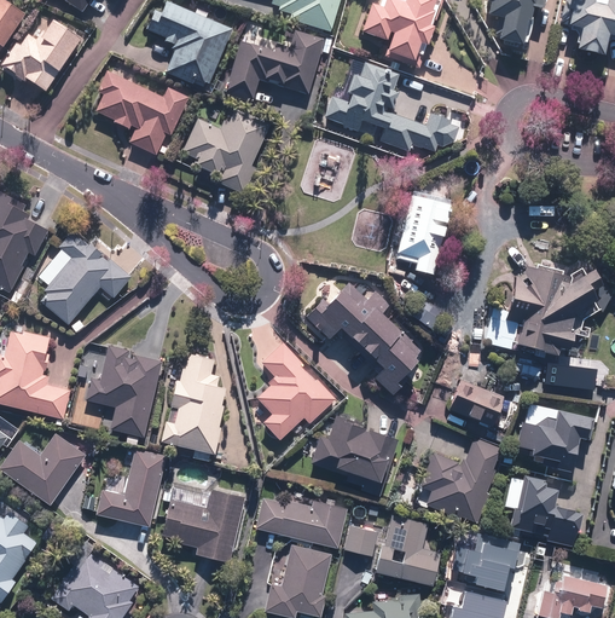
[(0,0),(0,57),(28,16),(4,0),(0,0)]
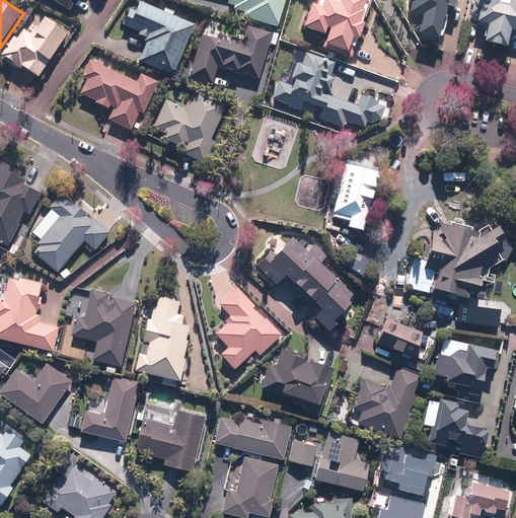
[(52,0),(70,12),(77,0),(52,0)]
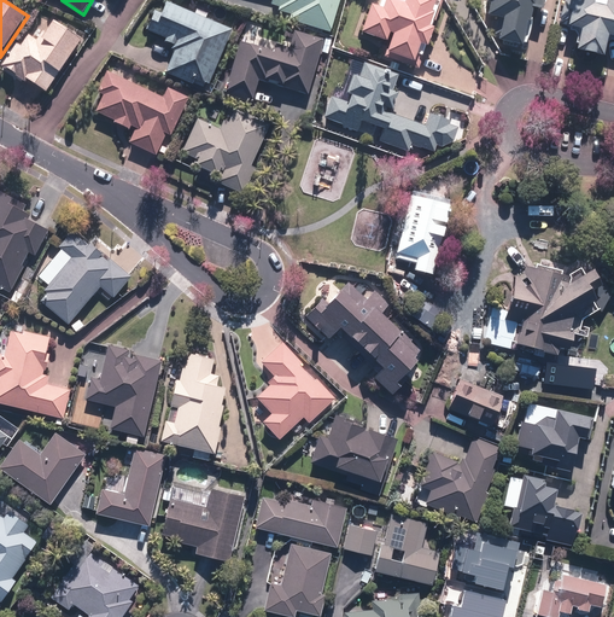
[(234,29),(168,0),(163,11),(156,7),(146,28),(180,42),(168,70),(210,87),(234,29)]
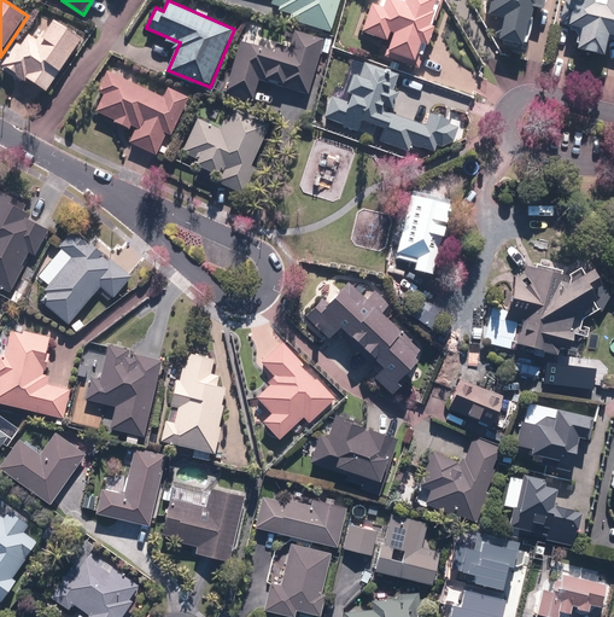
[(273,0),(272,5),(281,7),(280,12),(292,15),(290,23),(332,34),(340,0),(273,0)]
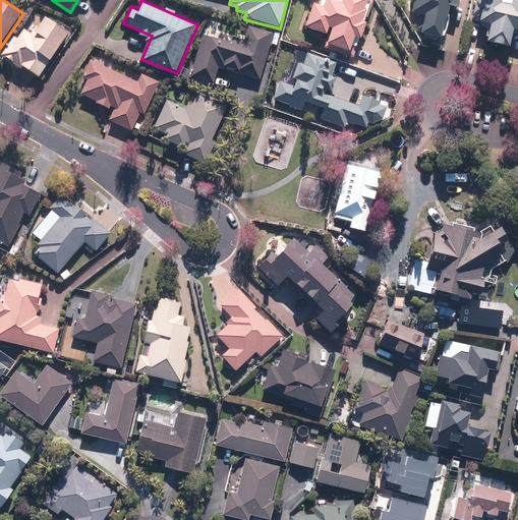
[(370,0),(320,0),(318,6),(310,3),(302,29),(327,36),(324,46),(353,55),(370,0)]
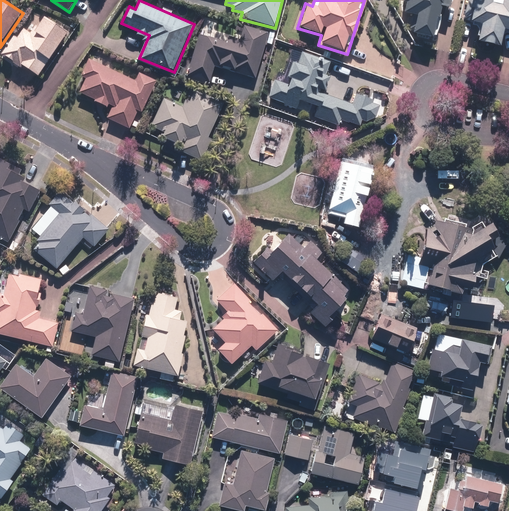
[(401,0),(401,1),(406,2),(404,13),(414,15),(411,31),(438,37),(445,7),(446,7),(447,7),(448,7),(449,7),(450,6),(451,6),(451,5),(452,5),(452,4),(453,4),(454,3),(454,2),(455,1),(455,0),(401,0)]
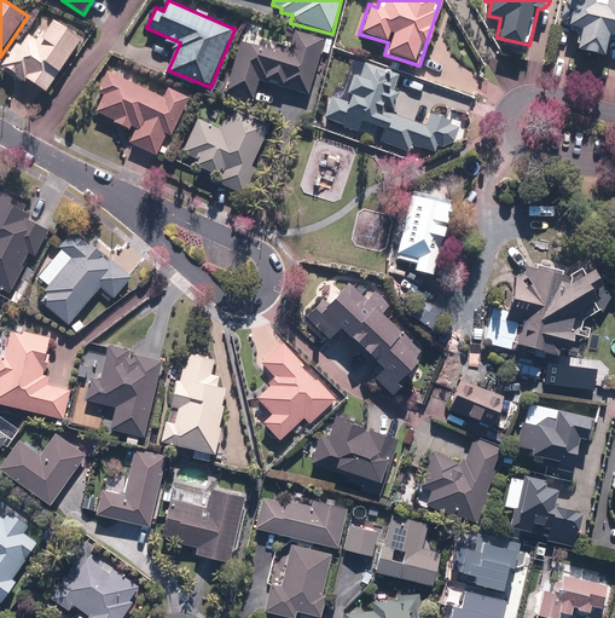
[(566,0),(560,24),(578,28),(573,50),(603,57),(608,35),(614,36),(614,0),(566,0)]
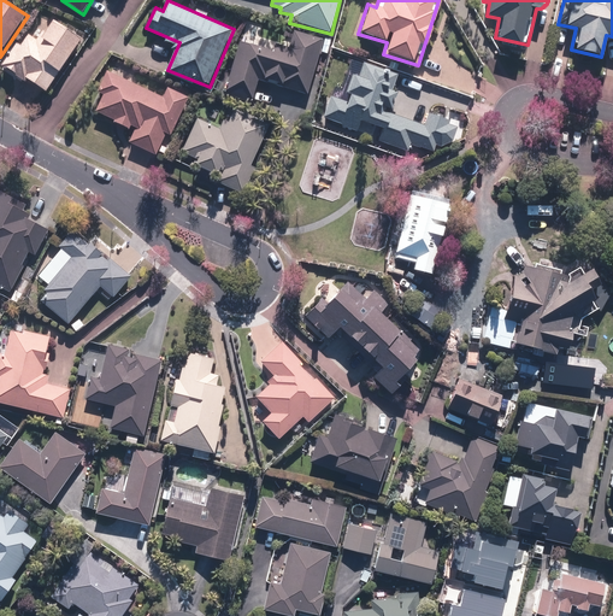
[(0,66),(0,68),(46,97),(81,40),(52,22),(45,34),(34,27),(21,47),(15,44),(0,66)]
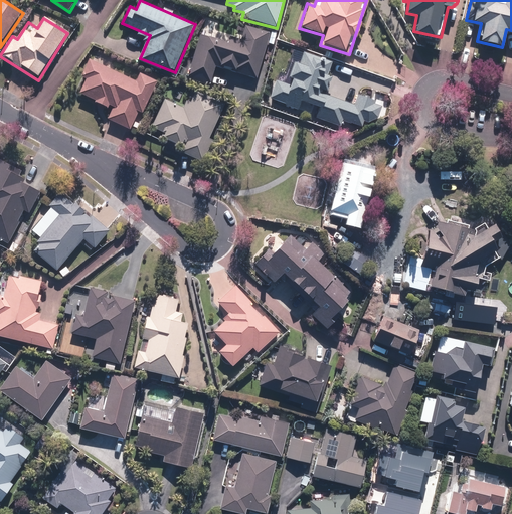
[(203,23),(188,77),(208,83),(213,66),(258,78),(270,32),(246,26),(242,40),(219,34),(221,27),(203,23)]
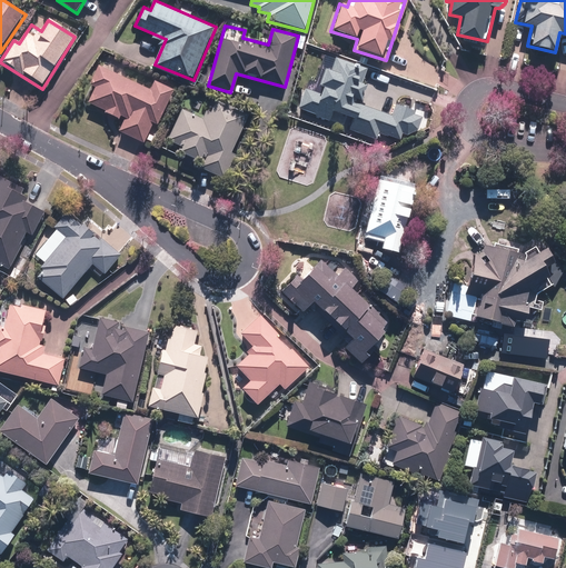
[(387,146),(415,137),(423,116),(397,107),(393,117),(355,103),(367,67),(337,57),(331,71),(324,69),(315,96),(304,91),(297,113),(387,146)]
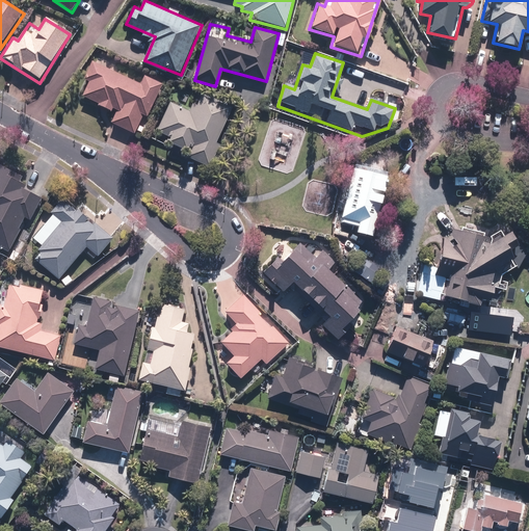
[(141,83),(94,60),(84,80),(89,82),(81,99),(114,114),(111,121),(135,132),(143,114),(148,116),(164,82),(146,74),(141,83)]
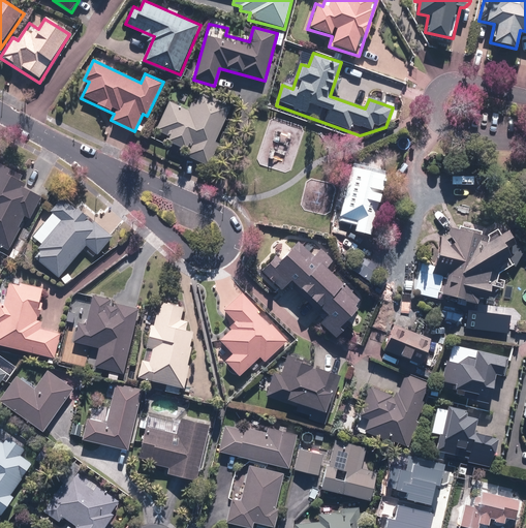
[(186,157),(208,165),(230,107),(197,94),(191,110),(167,100),(156,129),(169,134),(166,141),(189,150),(186,157)]
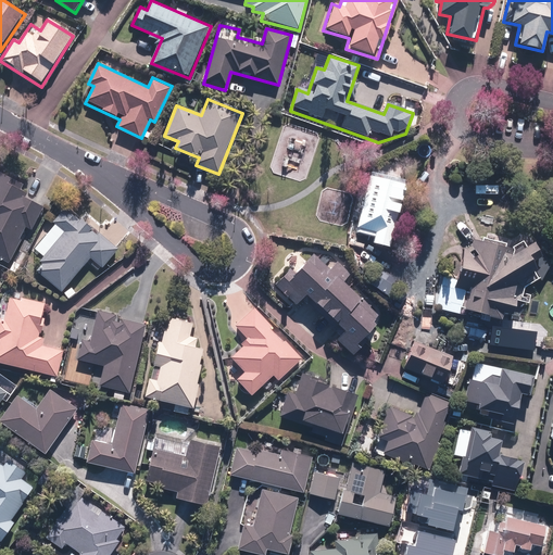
[(0,257),(10,263),(26,227),(33,230),(44,204),(26,197),(27,193),(21,190),(24,181),(0,172),(0,257)]
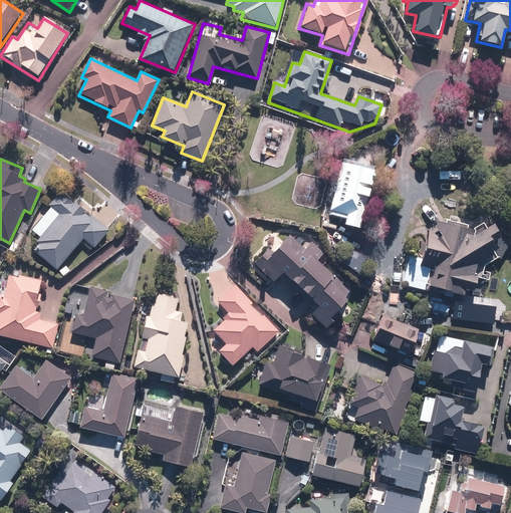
[(32,248),(57,269),(82,239),(95,249),(110,230),(92,215),(90,217),(59,192),(29,228),(40,237),(32,248)]
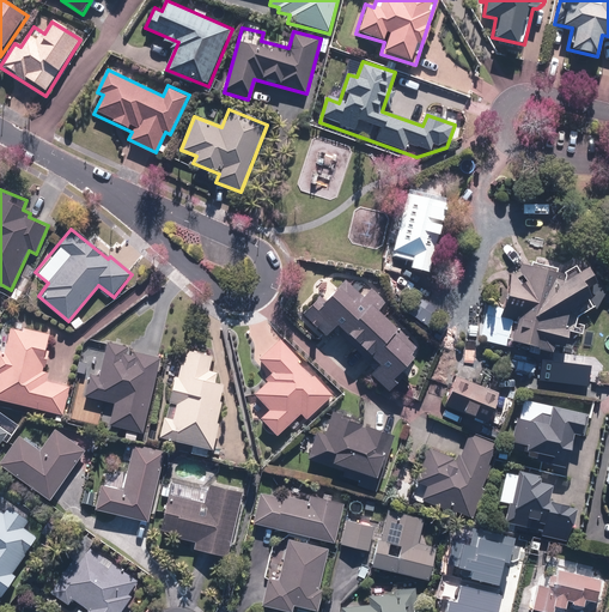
[(561,347),(566,332),(579,319),(595,307),(588,297),(584,291),(594,284),(583,270),(567,277),(558,274),(559,270),(531,261),(529,266),(524,265),(521,277),(509,273),(498,316),(512,320),(507,343),(534,350),(536,341),(561,347)]
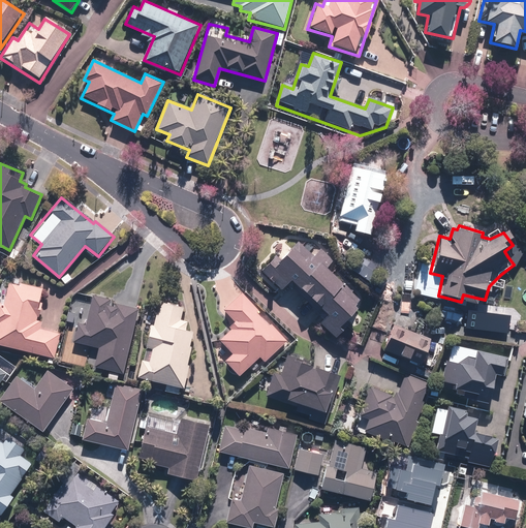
[(286,245),(260,272),(279,290),(287,283),(334,329),(361,302),(328,270),(335,262),(319,247),(312,254),(299,241),(290,249),(286,245)]
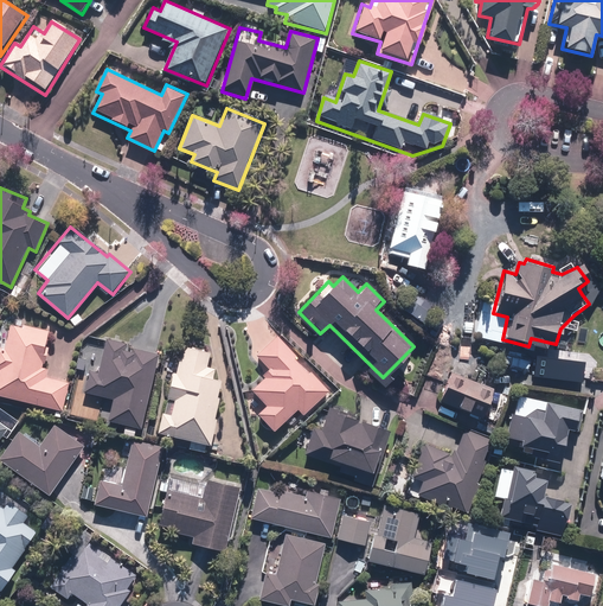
[(0,396),(63,409),(69,381),(45,376),(51,349),(46,348),(50,331),(11,323),(6,349),(0,348),(0,396)]
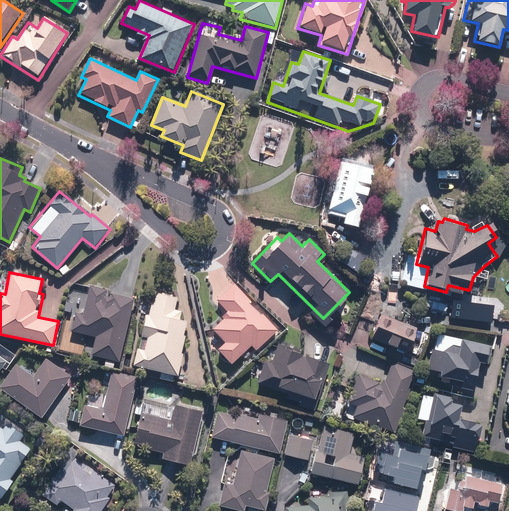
[(224,318),(212,329),(222,340),(215,346),(231,365),(252,346),(256,351),(280,330),(264,313),(261,315),(250,302),(254,299),(238,282),(217,300),(227,311),(222,315),(224,318)]
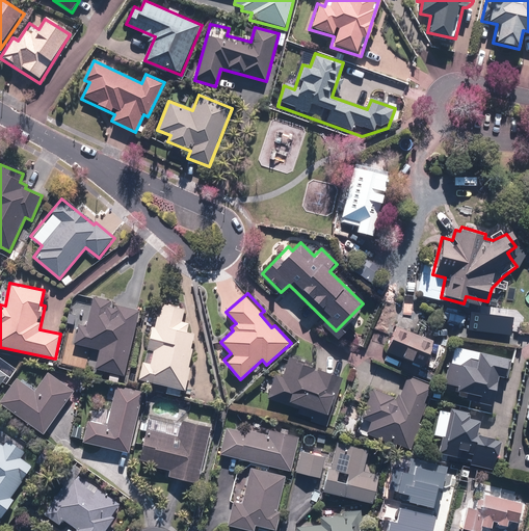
[(123,383),(140,309),(85,296),(77,329),(74,345),(100,351),(96,372),(110,375),(109,380),(123,383)]
